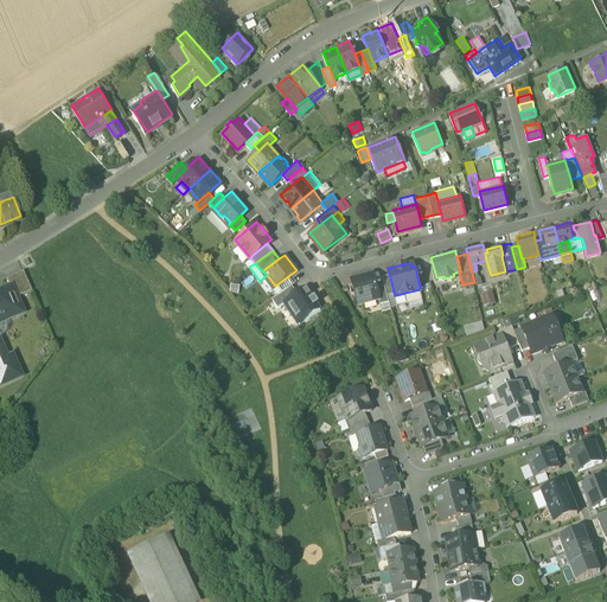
[(351,277),(358,302),(378,298),(379,298),(376,285),(372,271),(351,277)]
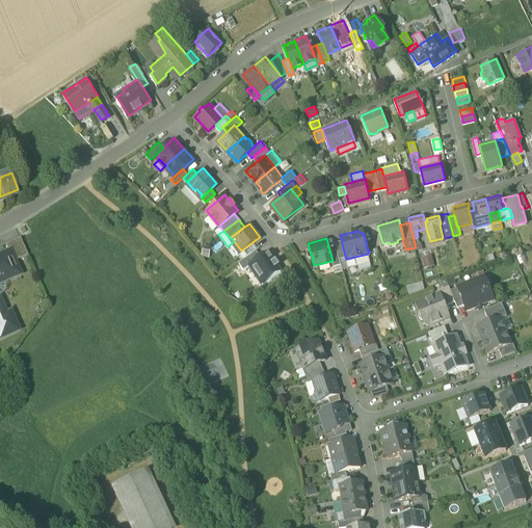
[(337,248),(339,257),(345,256),(341,239),(335,241),(337,248)]
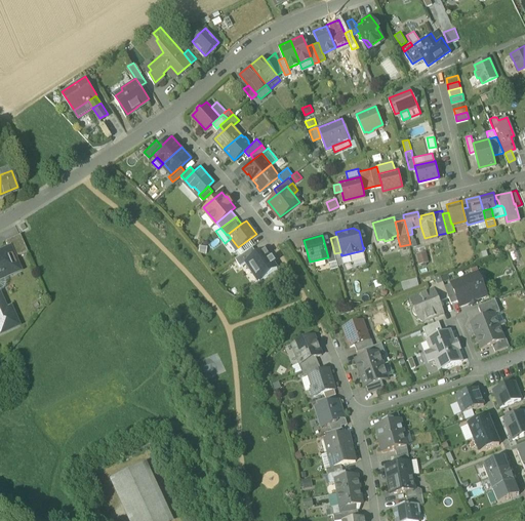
[(249,239),(238,247),(236,248),(240,253),(252,245),(253,244),(249,239)]
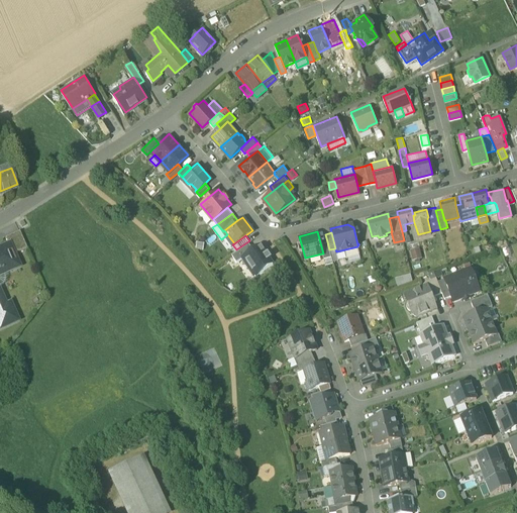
[(0,272),(5,270),(19,264),(13,250),(9,241),(8,241),(0,244),(0,272)]
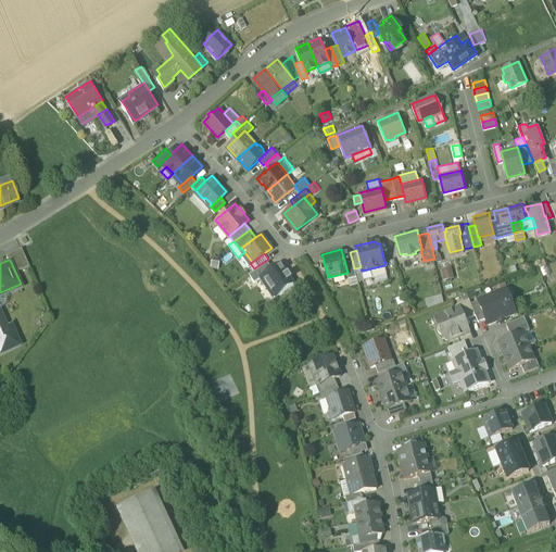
[(249,272),(254,280),(263,274),(273,267),(267,260),(254,268),(249,272)]
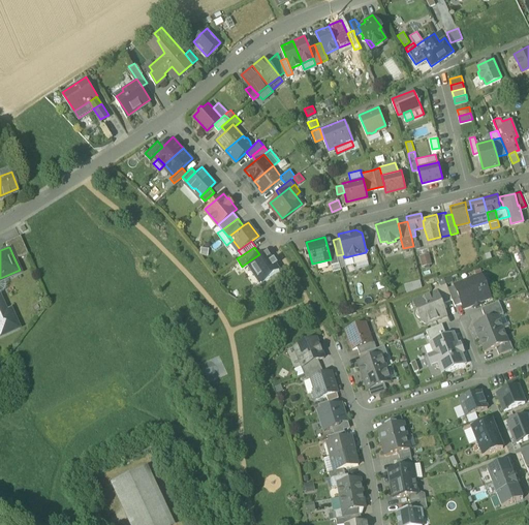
[(330,259),(332,264),(339,261),(337,255),(335,247),(328,248),(331,259),(330,259)]
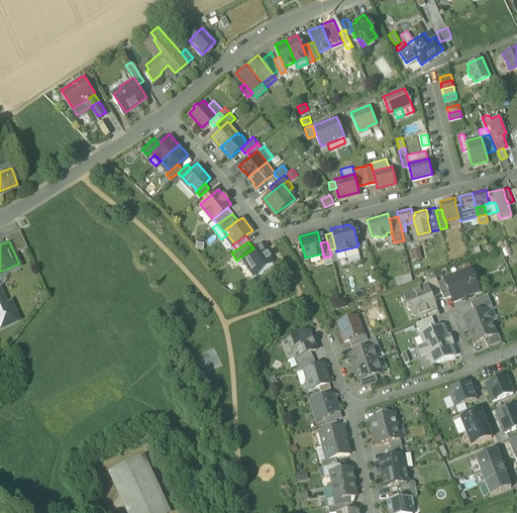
[(248,263),(255,273),(273,262),(261,243),(253,248),(244,254),(249,263),(248,263)]
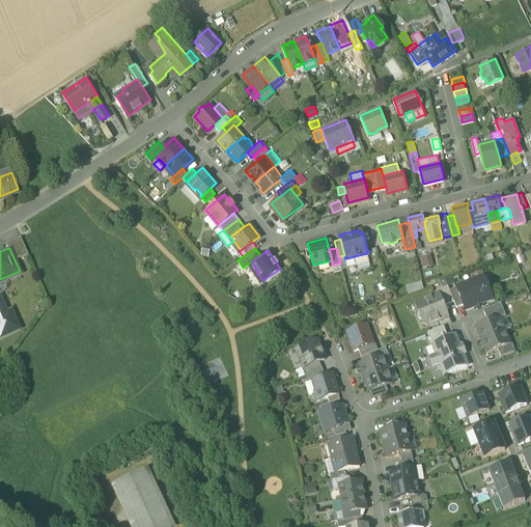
[(430,252),(420,254),(423,266),(434,262),(430,252)]
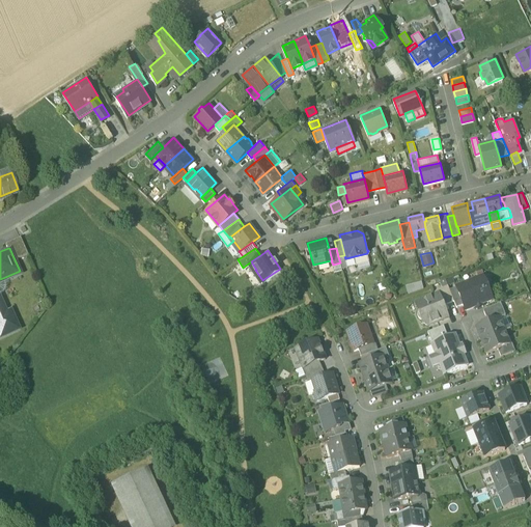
[(369,259),(367,253),(345,258),(347,265),(357,262),(369,259)]
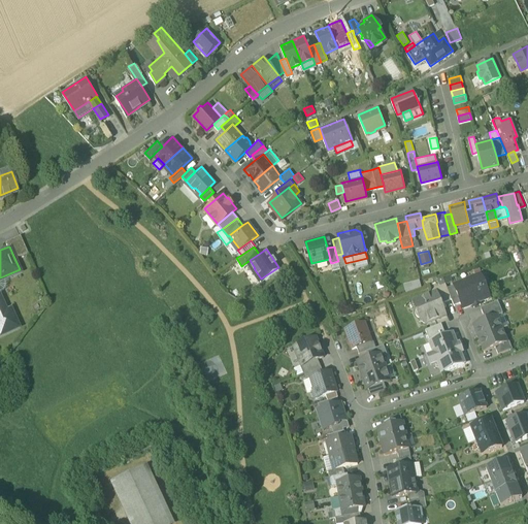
[(338,261),(339,265),(345,263),(343,257),(342,254),(336,255),(338,261)]
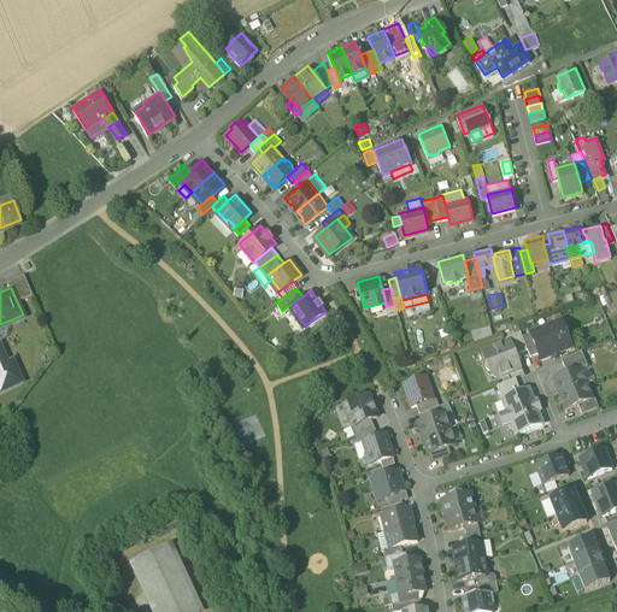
[(430,309),(429,301),(415,305),(416,312),(430,309)]
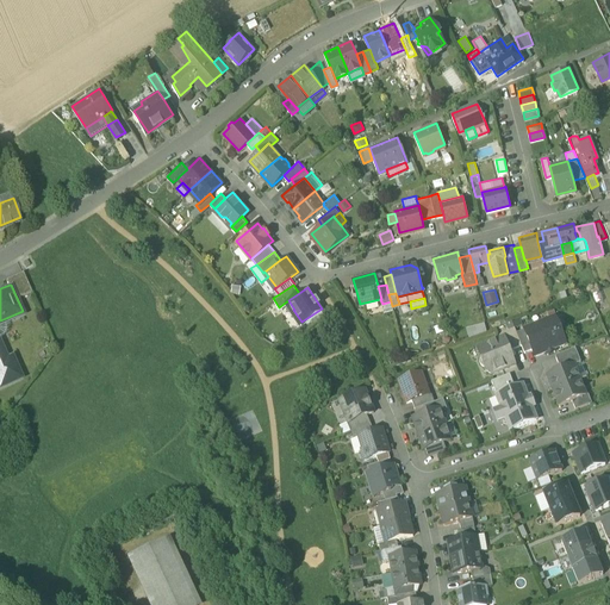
[(531,347),(535,354),(566,342),(555,315),(524,328),(531,347)]
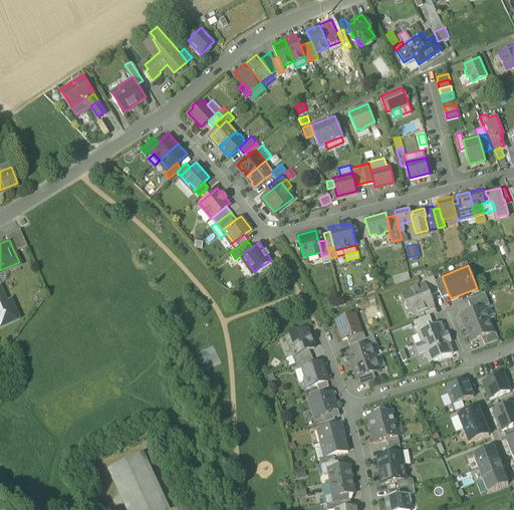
[(408,270),(401,272),(403,280),(410,277),(408,270)]
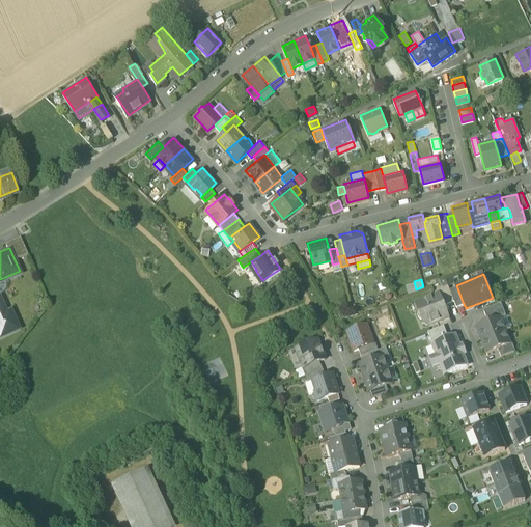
[(408,293),(416,289),(414,281),(406,283),(408,293)]
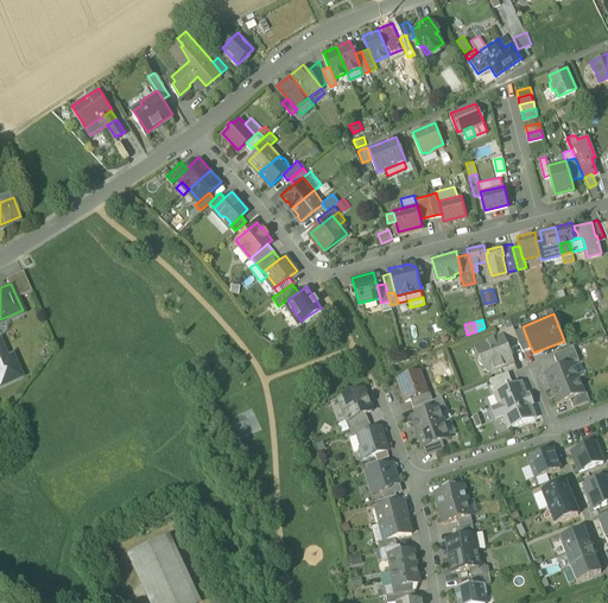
[(507,348),(520,342),(514,329),(513,324),(500,330),(501,335),(501,334),(507,348)]
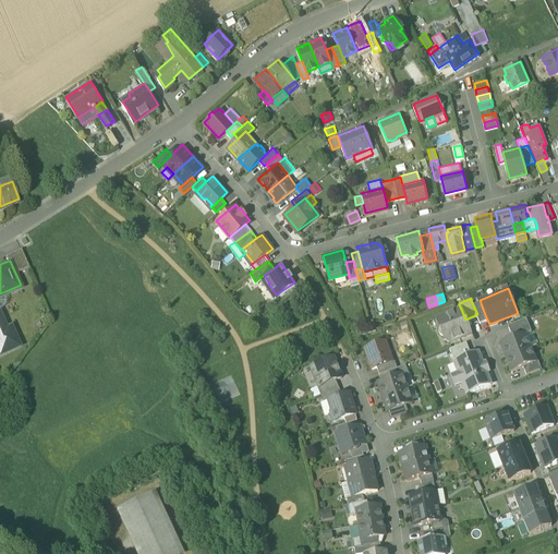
[(480,300),(472,302),(477,314),(480,321),(486,317),(480,300)]
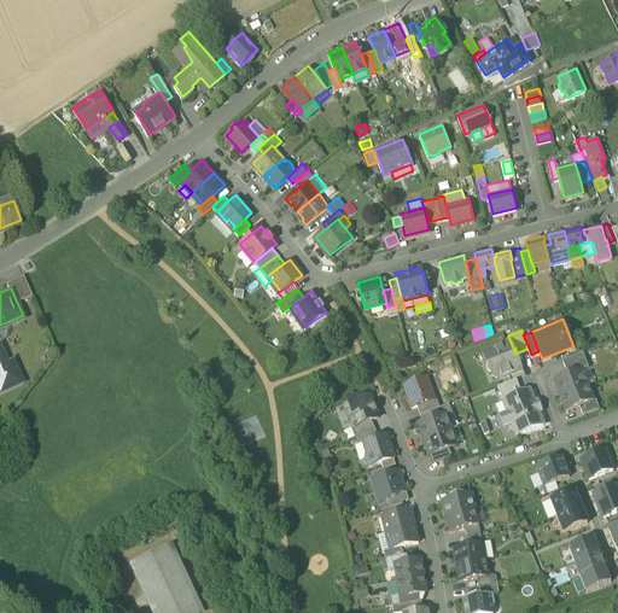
[(494,374),(499,375),(520,367),(516,354),(509,339),(509,340),(484,350),(488,358),(485,362),(488,367),(491,368),(494,374)]
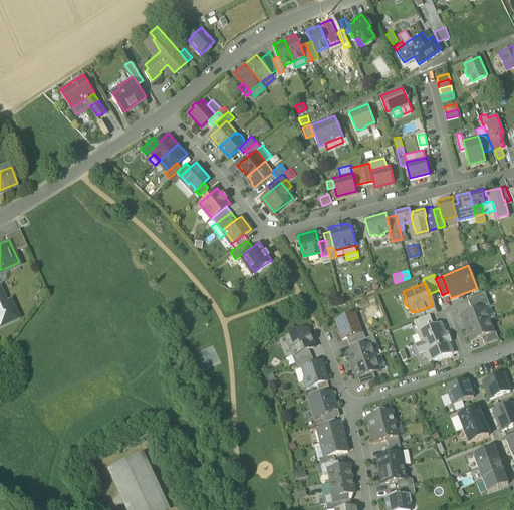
[(0,321),(0,323),(7,320),(4,314),(15,310),(10,298),(6,300),(0,287),(0,321)]
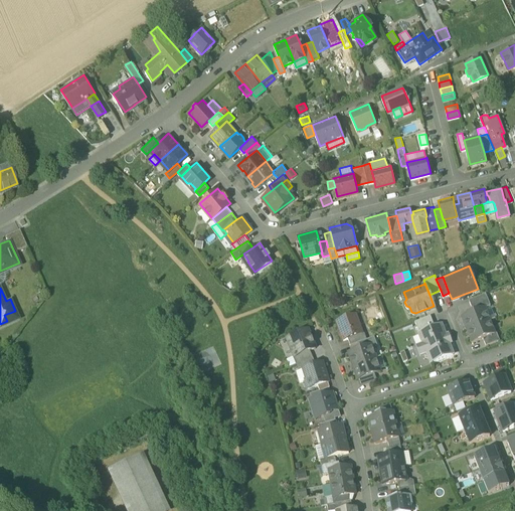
[(469,299),(473,310),(484,306),(485,306),(490,304),(491,304),(486,292),(469,299)]
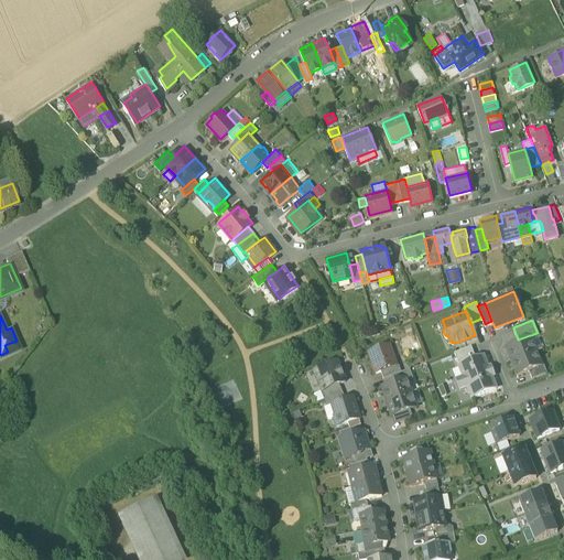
[(537,333),(531,335),(537,350),(542,346),(537,333)]
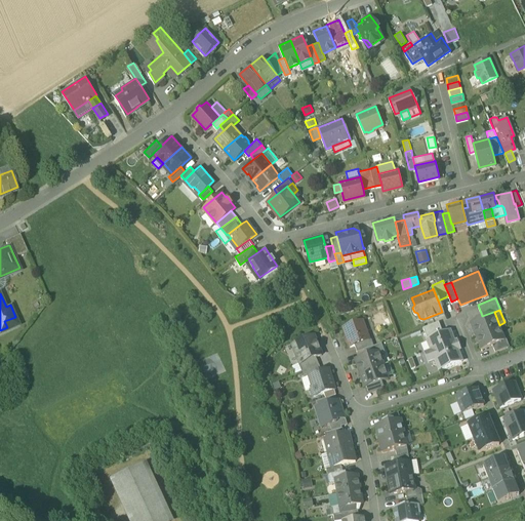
[(471,321),(476,334),(499,325),(494,312),(493,312),(482,316),(471,321)]
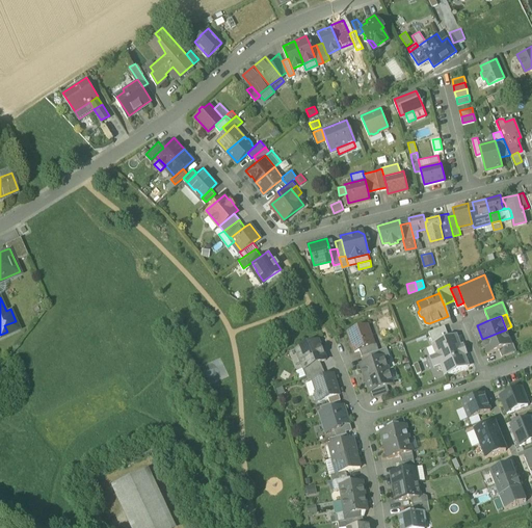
[(4,325),(7,332),(18,326),(16,321),(4,325)]
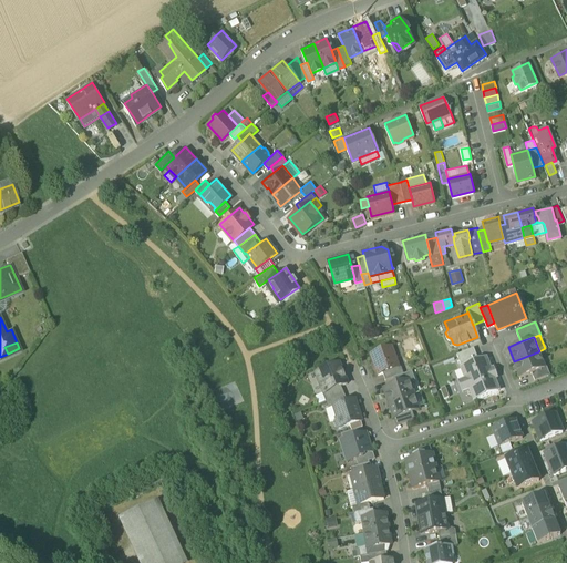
[(371,351),(378,372),(382,371),(399,365),(395,357),(394,357),(390,345),(371,351)]
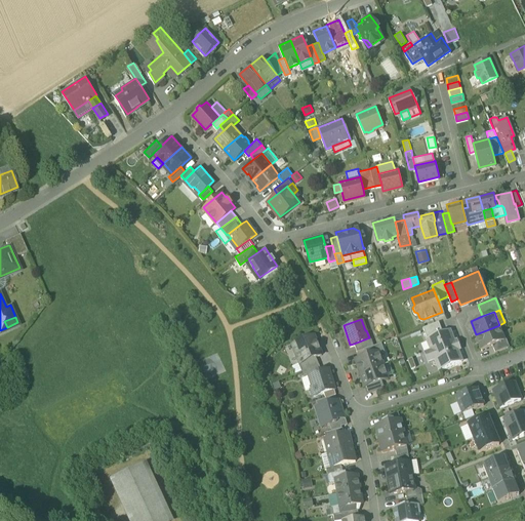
[(422,326),(428,337),(443,331),(439,320),(422,326)]
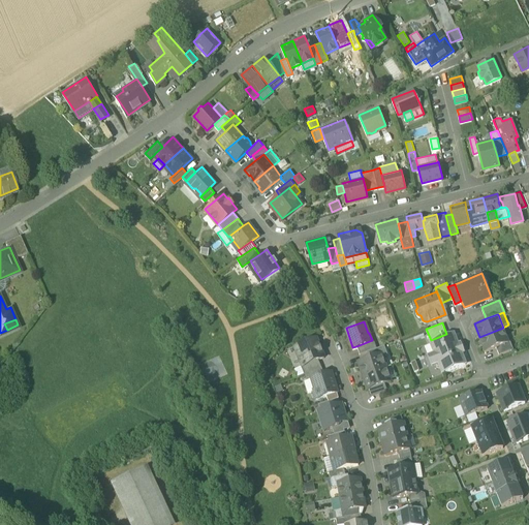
[(479,337),(485,350),(496,345),(508,341),(508,340),(503,328),(479,337)]
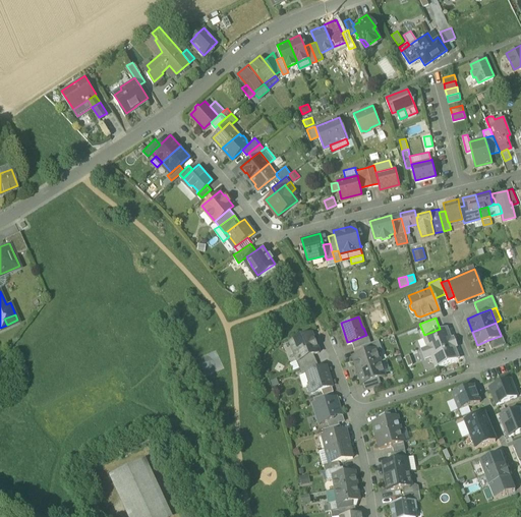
[(423,335),(427,345),(431,355),(436,365),(458,356),(447,326),(440,329),(424,335),(423,335)]
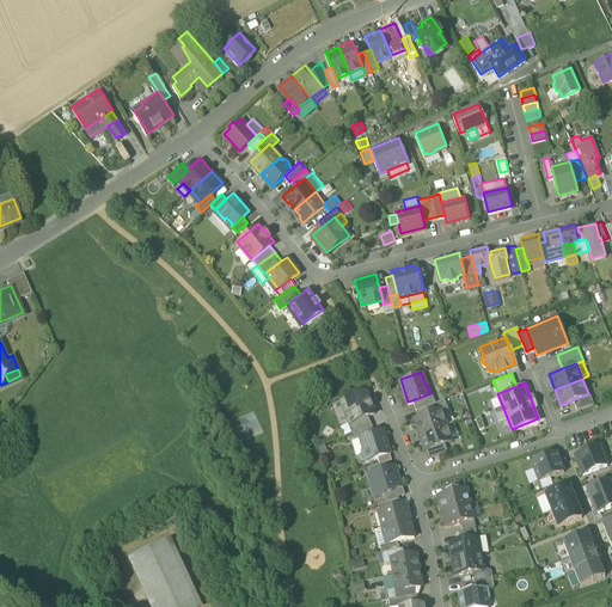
[(350,420),(350,421),(368,414),(375,411),(366,388),(342,399),(350,420)]
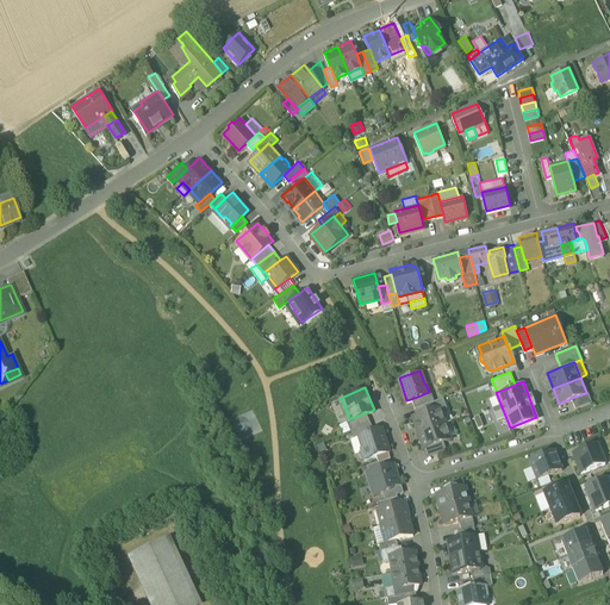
[(572,398),(576,407),(592,400),(589,391),(586,392),(586,393),(572,398)]
